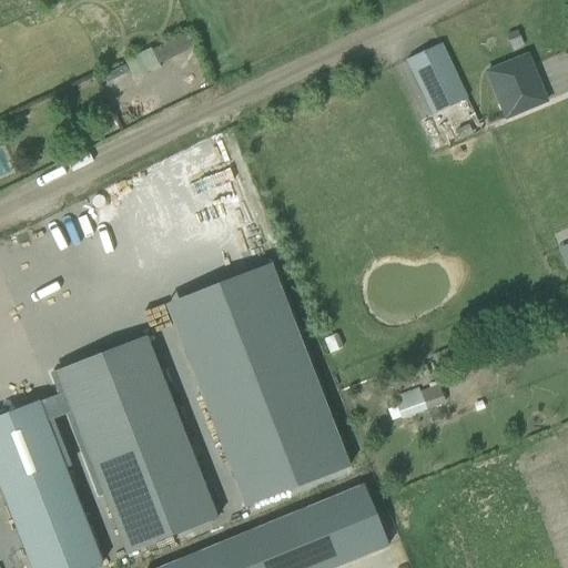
[(186,33),(151,51),(159,66),(194,48),(186,33)]
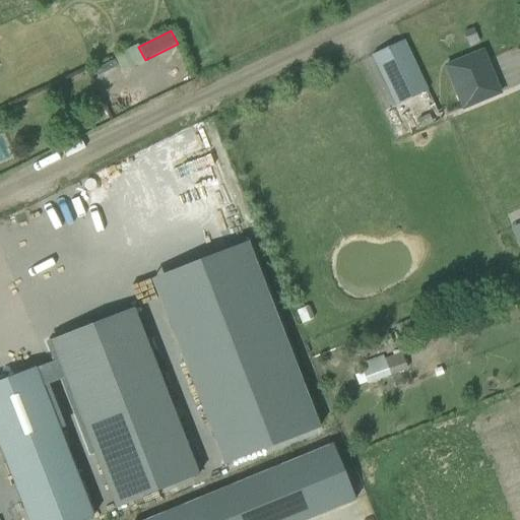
[(396,106),(427,91),(411,60),(412,60),(403,42),(373,56),(382,74),(381,74),(396,106)]
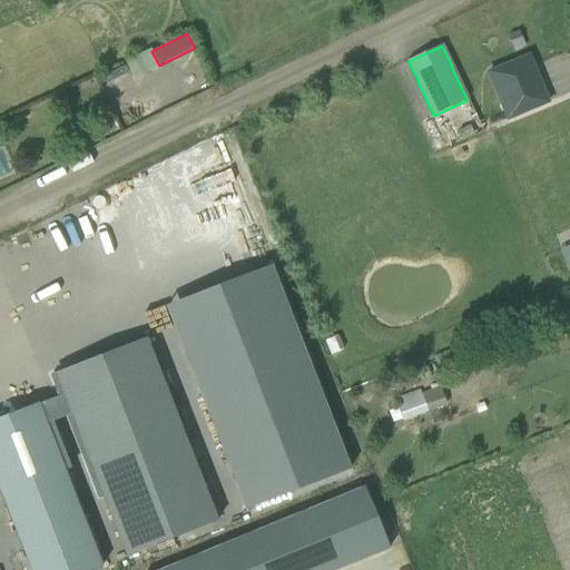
[(530,56),(489,72),(509,119),(549,102),(530,56)]
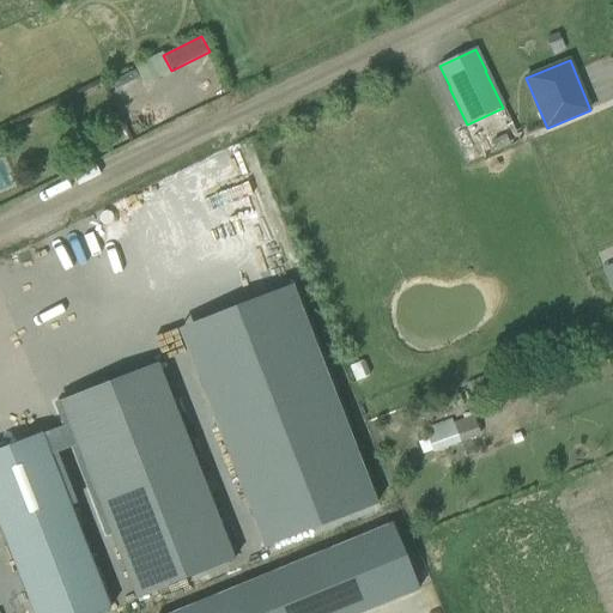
[(608,291),(612,289),(612,261),(600,266),(608,291)]
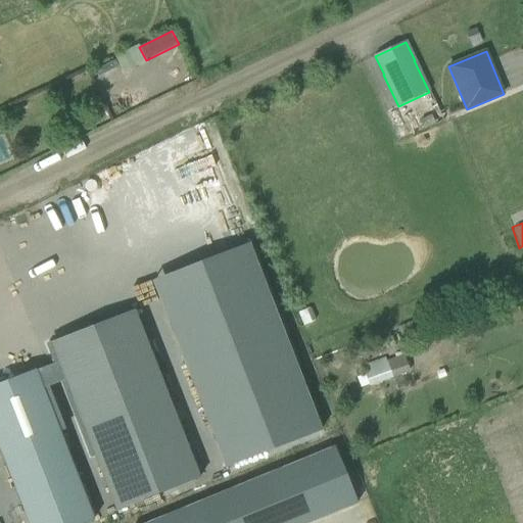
[(311,307),(298,313),(303,326),(317,321),(311,307)]
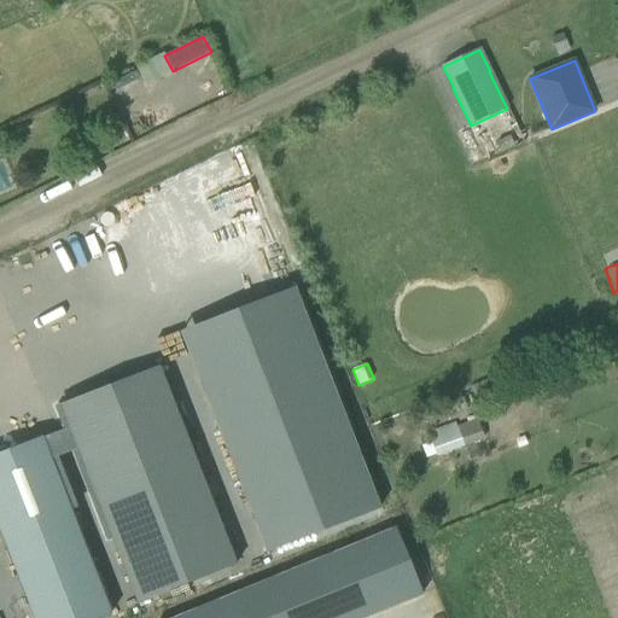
[(162,366),(58,400),(126,604),(228,570),(162,366)]
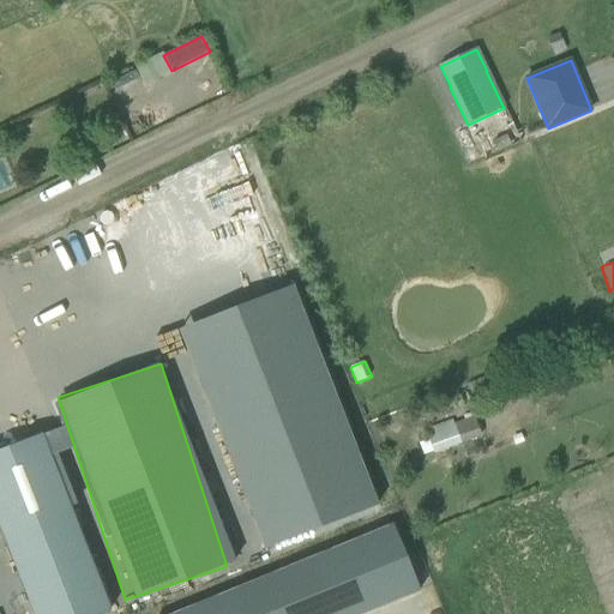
[(445,381),(434,384),(437,392),(447,390),(445,381)]
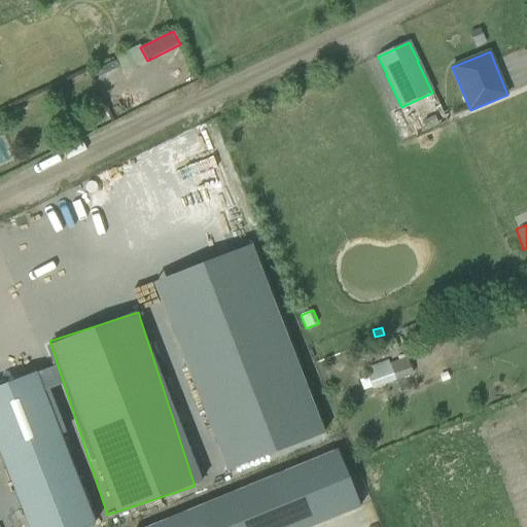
[(395,340),(376,347),(380,356),(398,350),(395,340)]
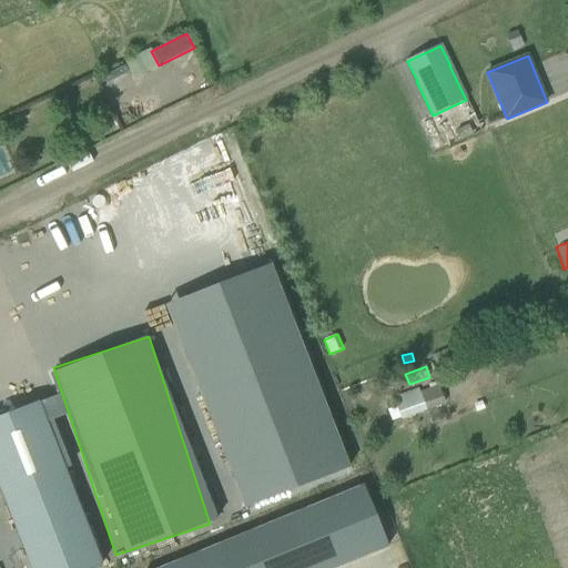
[(418,387),(393,397),(401,418),(422,411),(424,411),(426,409),(426,411),(444,404),(437,386),(421,393),(418,387)]
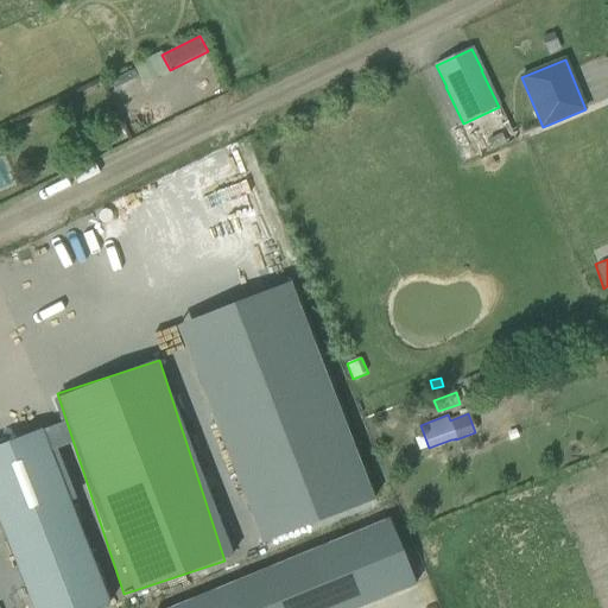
[(42,430),(0,445),(0,523),(8,545),(32,607),(100,607),(109,605),(76,519),(42,430)]
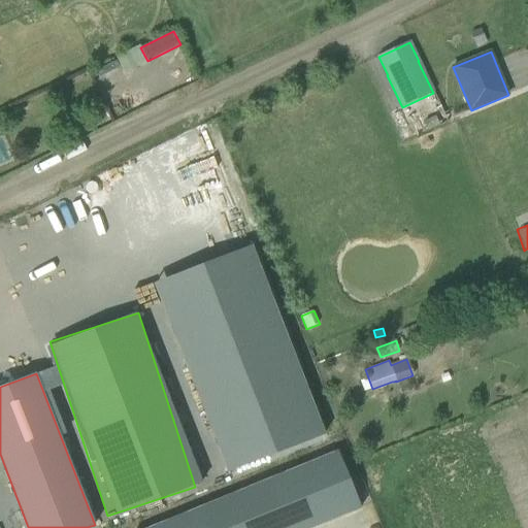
[(310,527),(361,507),(337,452),(151,527),(310,527)]
